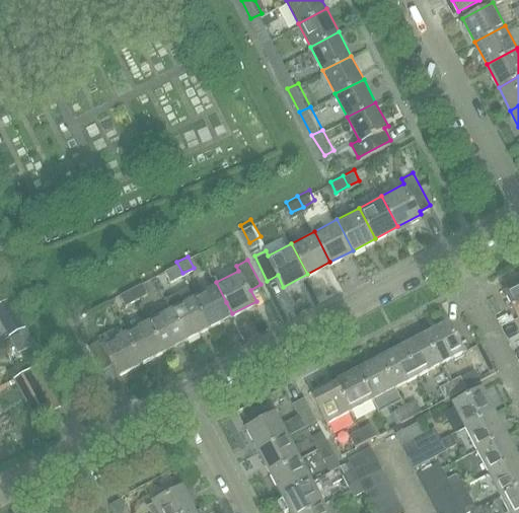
[(170,280),(182,273),(176,262),(164,268),(170,280)]
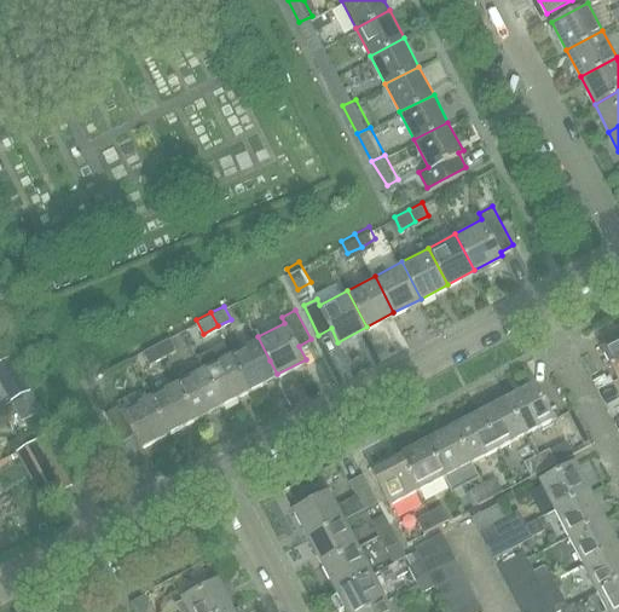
[(157,341),(163,354),(177,347),(171,334),(157,341)]
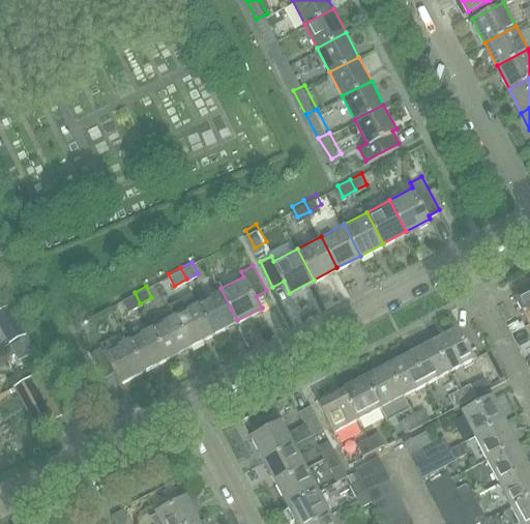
[(529,324),(529,286),(514,295),(529,324)]
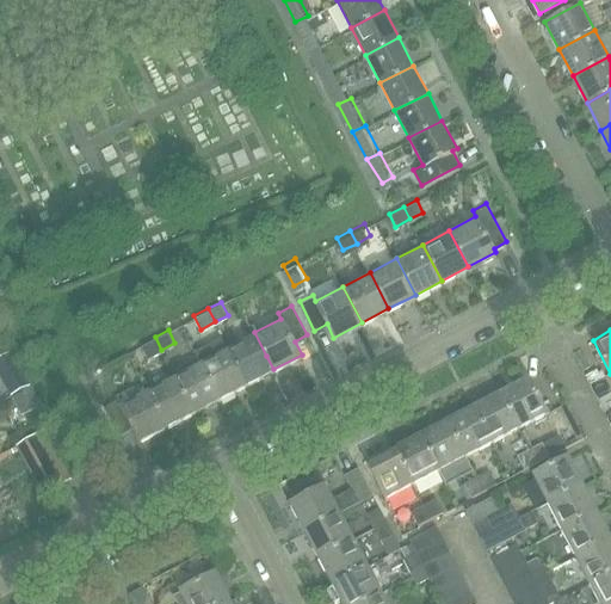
[(228,346),(247,383),(273,369),(266,356),(254,332),(228,346)]
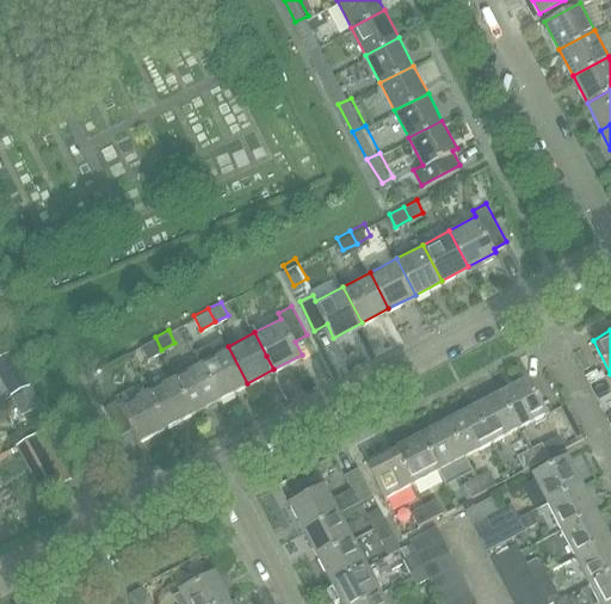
[(201,361),(220,398),(247,383),(228,346),(222,334),(196,349),(202,359),(201,361)]
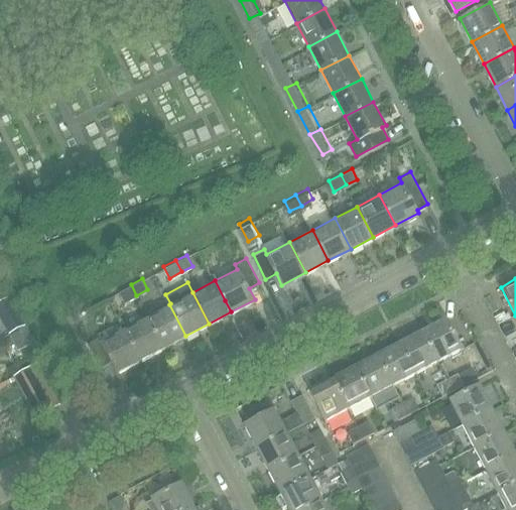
[(124,301),(136,295),(131,284),(118,290),(124,301)]
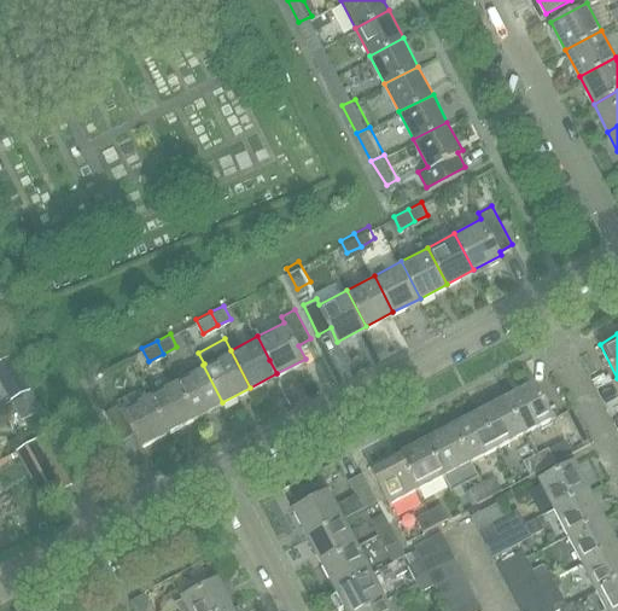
[(13,351),(0,358),(0,378),(0,379),(22,368),(13,351)]
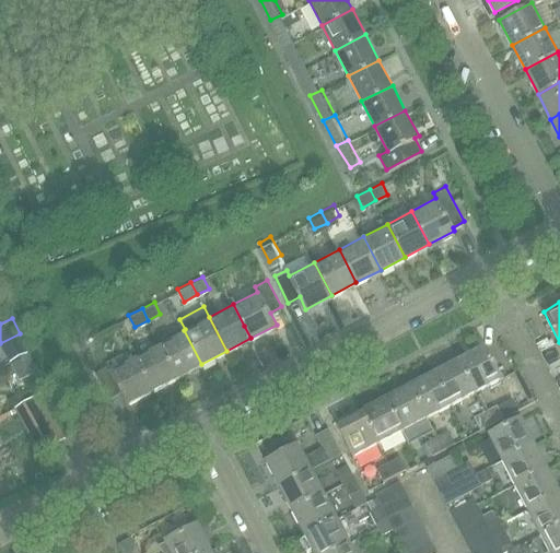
[(160,342),(177,376),(201,364),(184,330),(160,342)]
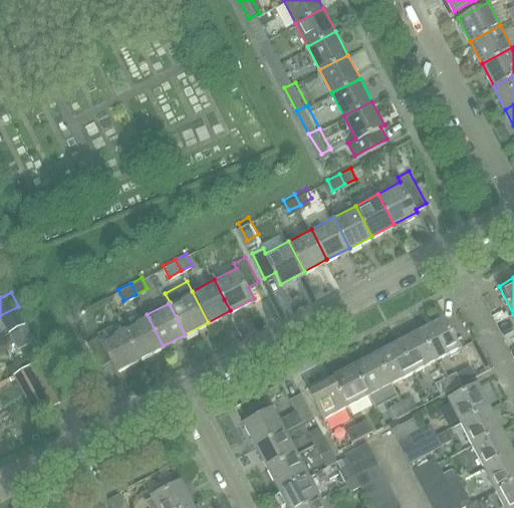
[(124,326),(141,357),(163,345),(147,314),(124,326)]
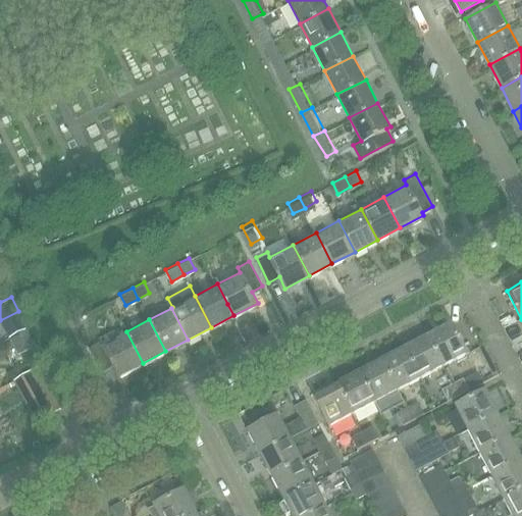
[(427,333),(442,363),(467,351),(452,320),(427,333)]
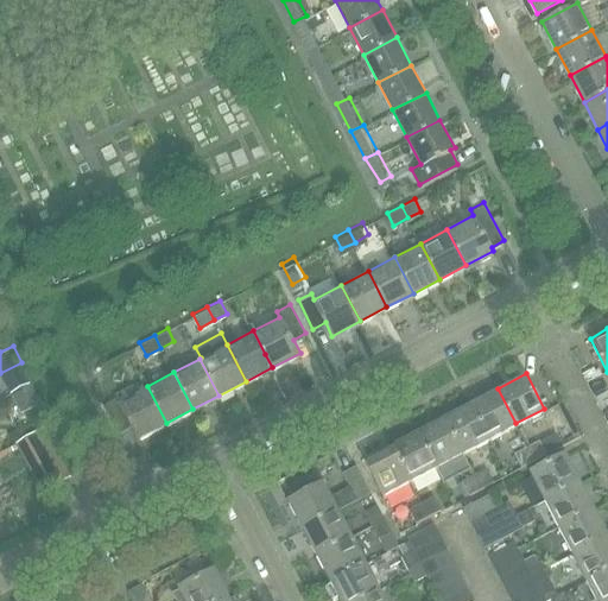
[(23,386),(12,392),(21,410),(32,404),(31,400),(38,398),(40,396),(37,388),(32,379),(30,380),(24,384),(24,385),(23,386)]
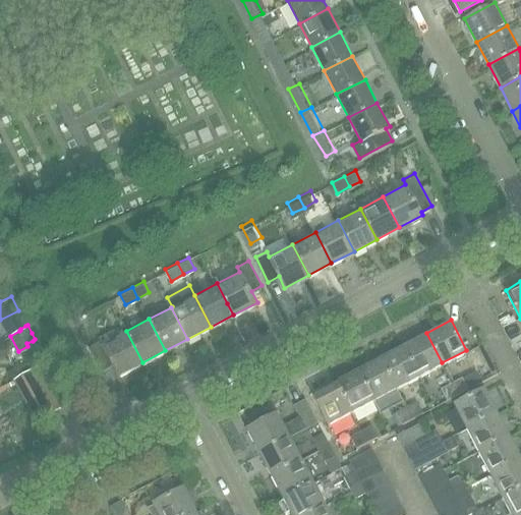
[(118,375),(142,362),(126,331),(103,343),(101,339),(89,345),(102,369),(112,363),(118,375)]
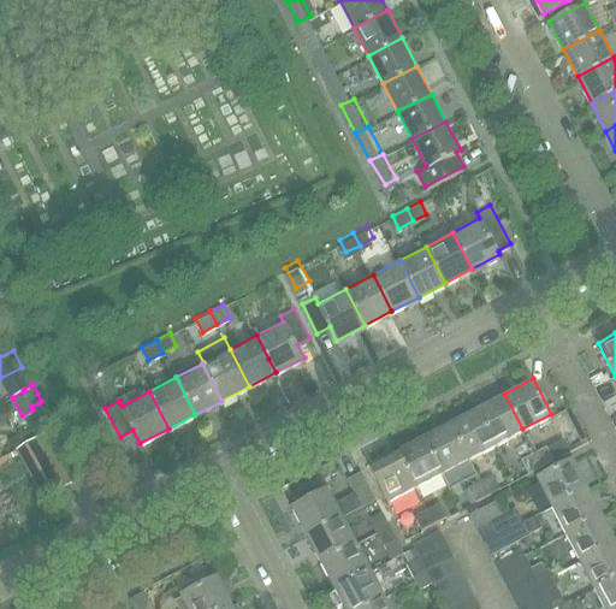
[(477,407),(496,443),(522,429),(504,394),(477,407)]
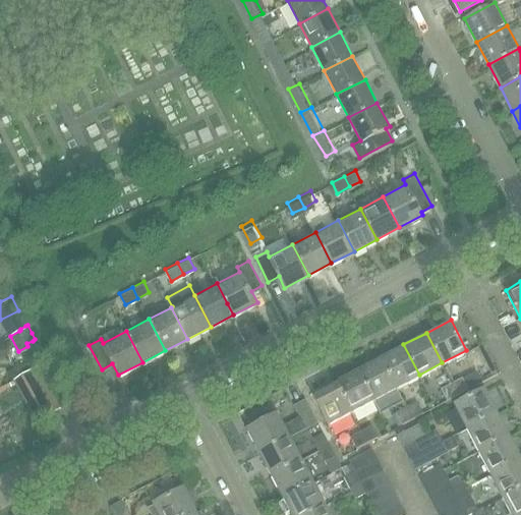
[(381,356),(396,386),(419,375),(403,344),(381,356)]
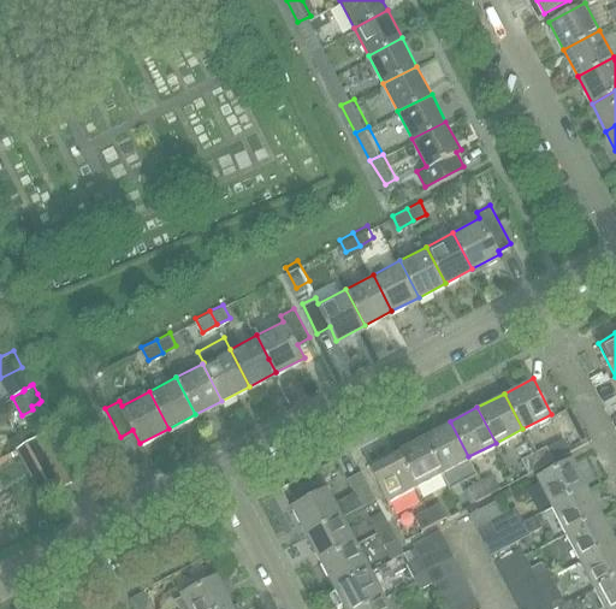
[(424,435),(443,469),(468,456),(450,421),(424,435)]
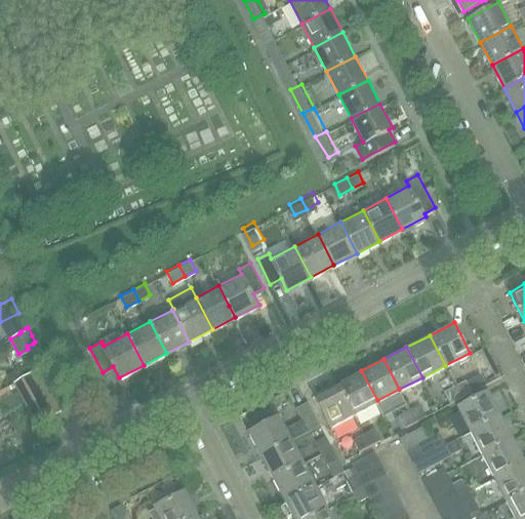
[(38,366),(13,380),(26,401),(30,398),(37,394),(48,414),(49,414),(50,414),(62,408),(61,408),(46,382),(38,367),(38,366)]
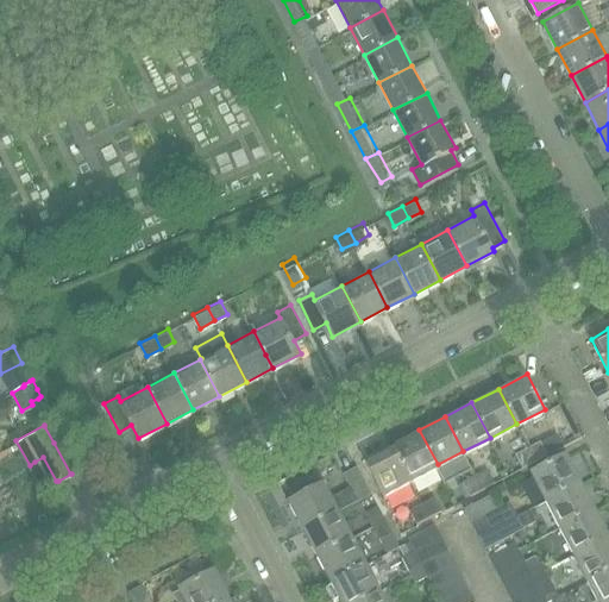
[(393,444),(410,478),(438,464),(419,430),(393,444)]
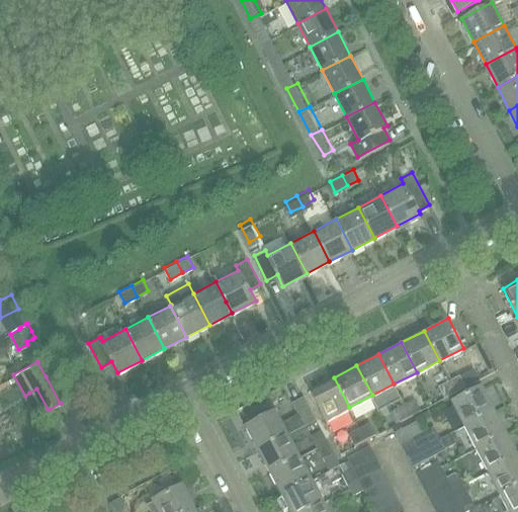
[(58,369),(46,376),(60,403),(70,397),(72,397),(58,369)]
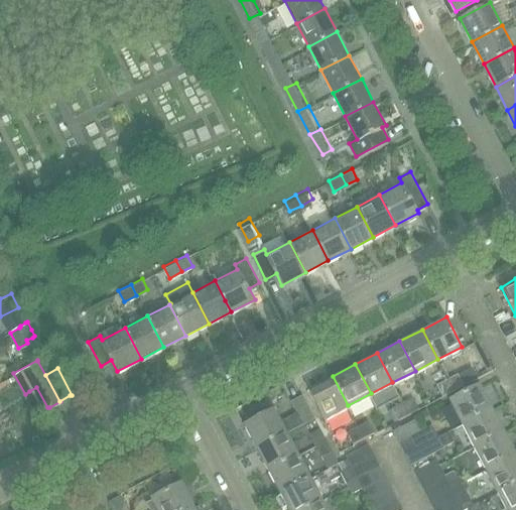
[(446,377),(453,388),(464,383),(458,371),(446,377)]
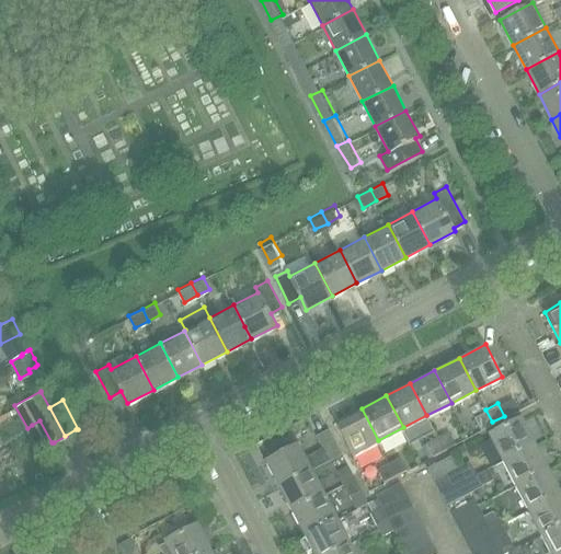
[(335,422),(353,453),(378,440),(362,408),(335,422)]
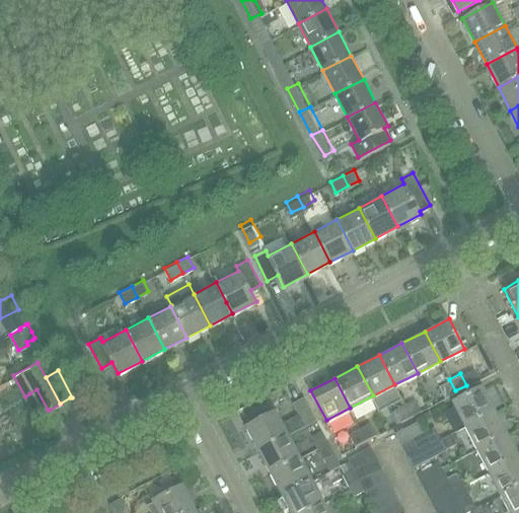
[(439,384),(445,395),(455,390),(449,379),(439,384)]
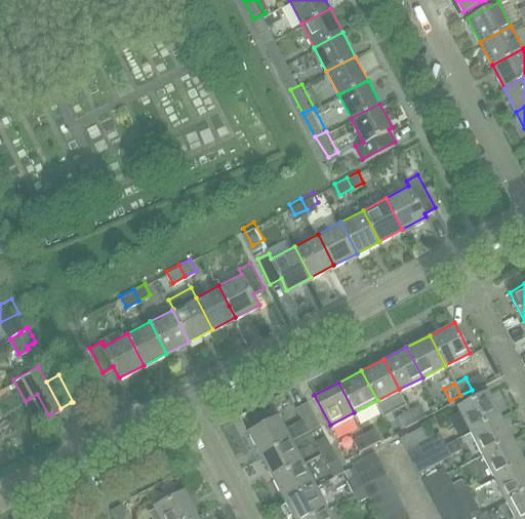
[(457,405),(470,429),(499,412),(491,395),(488,389),(457,405)]
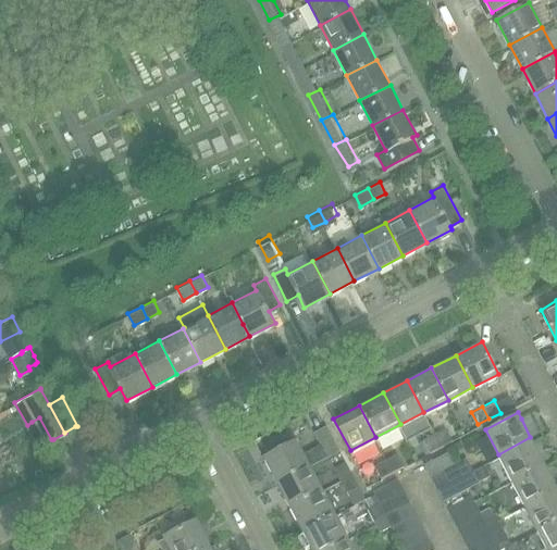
[(263,455),(276,482),(309,464),(339,448),(326,423),(314,429),(321,441),(302,451),(296,439),(263,455)]
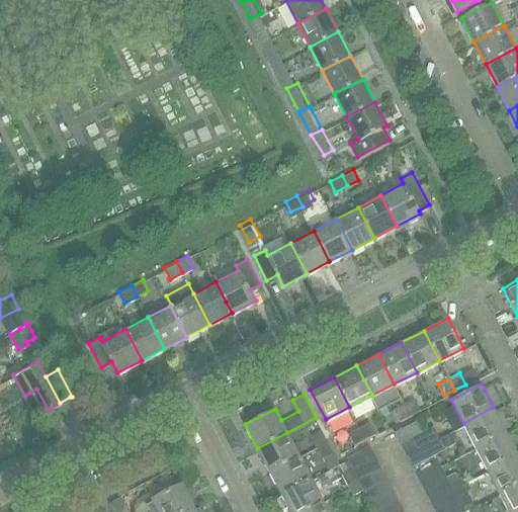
[(403,402),(410,414),(421,408),(414,396),(403,402)]
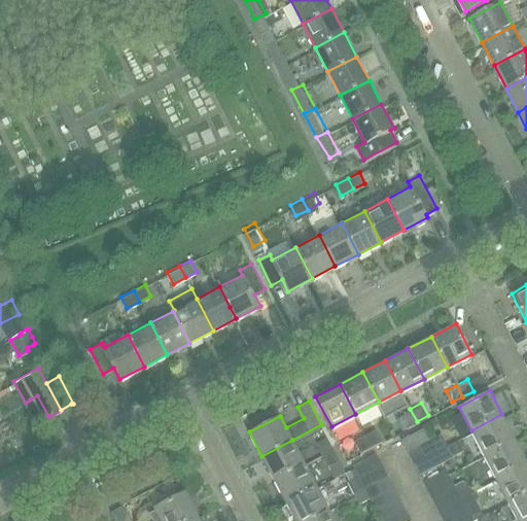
[(400,414),(407,426),(417,421),(410,409),(400,414)]
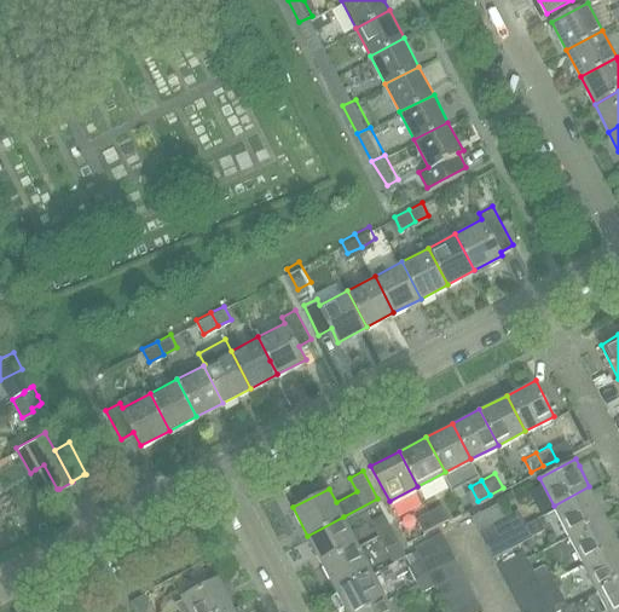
[(554,506),(568,532),(603,514),(594,495),(589,486),(554,506)]
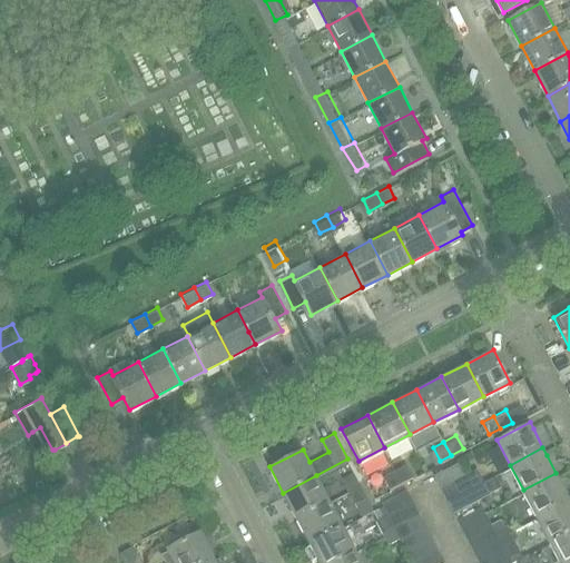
[(434,472),(441,485),(465,472),(459,460),(434,472)]
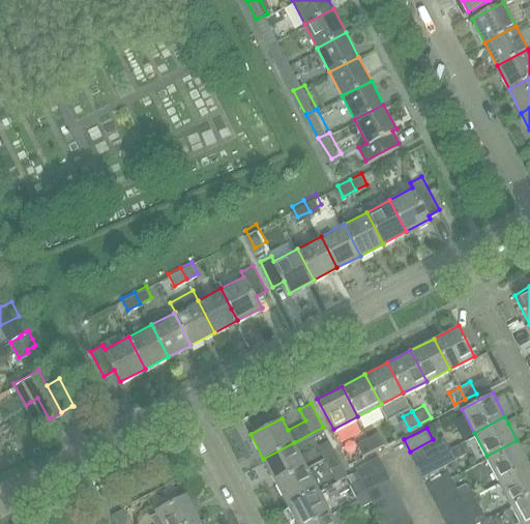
[(366,435),(373,447),(384,441),(378,430),(366,435)]
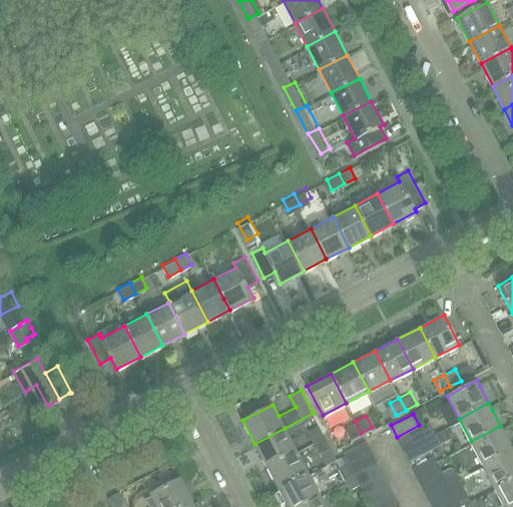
[(419,425),(397,437),(403,449),(436,431),(430,420),(419,425)]
